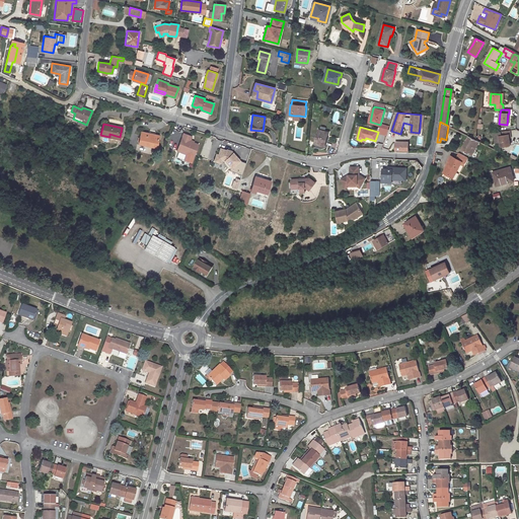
[(328,132),(318,130),(315,143),(324,146),(326,139),(328,132)]
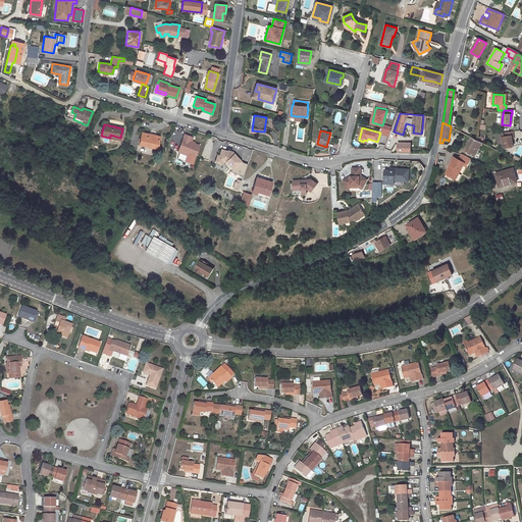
[(504,144),(504,147),(506,148),(514,147),(513,140),(512,136),(513,136),(513,132),(498,134),(499,144),(504,144)]
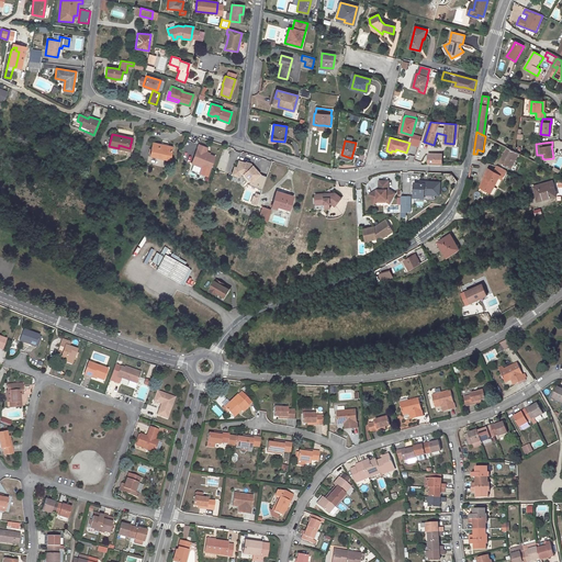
[(153,143),(149,155),(159,157),(159,156),(169,158),(171,147),(153,143)]
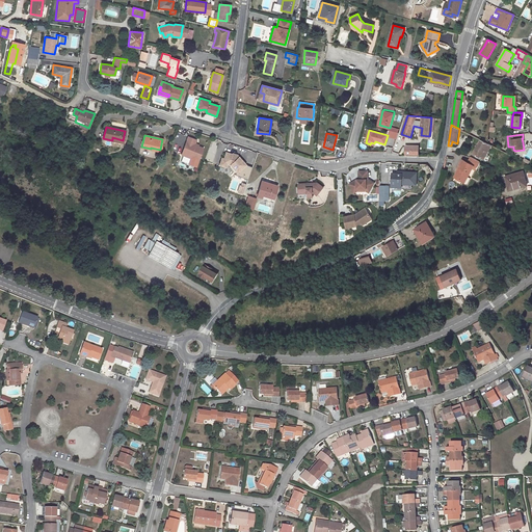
[(195,139),(188,137),(181,155),(191,158),(192,156),(200,159),(204,149),(198,147),(193,144),(195,139)]
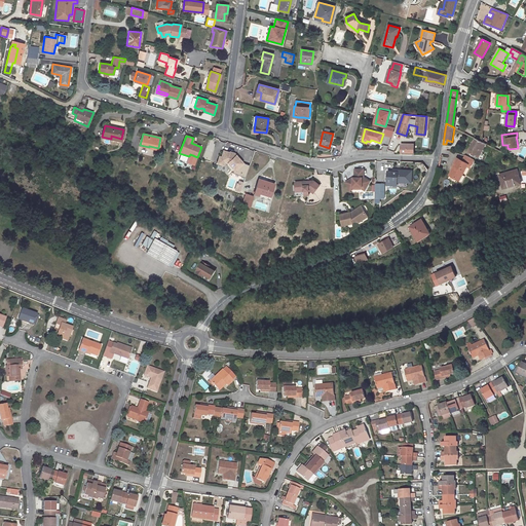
[(487,143),(483,141),(476,138),(468,152),(480,157),(487,143)]
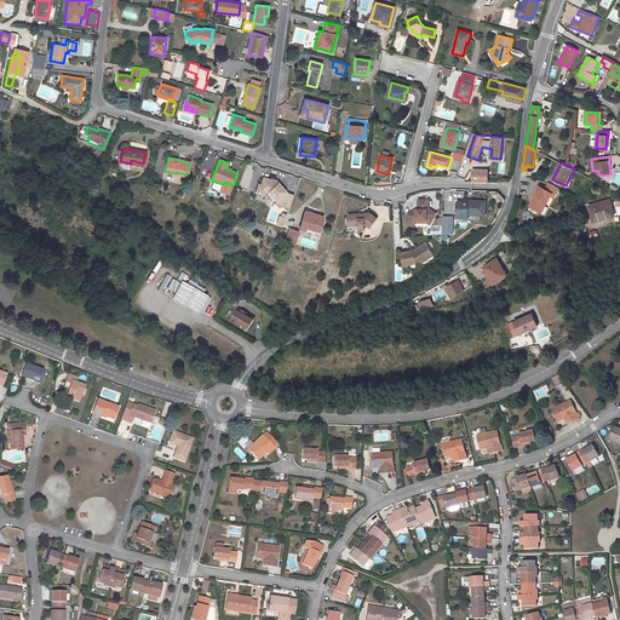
[(488,181),(488,170),(474,170),(474,182),(488,181)]
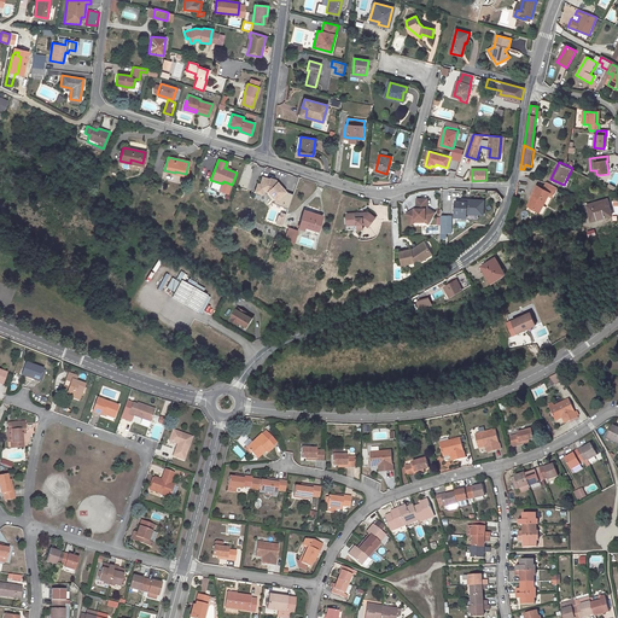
[(299,176),(283,172),(278,185),(295,191),(299,176)]
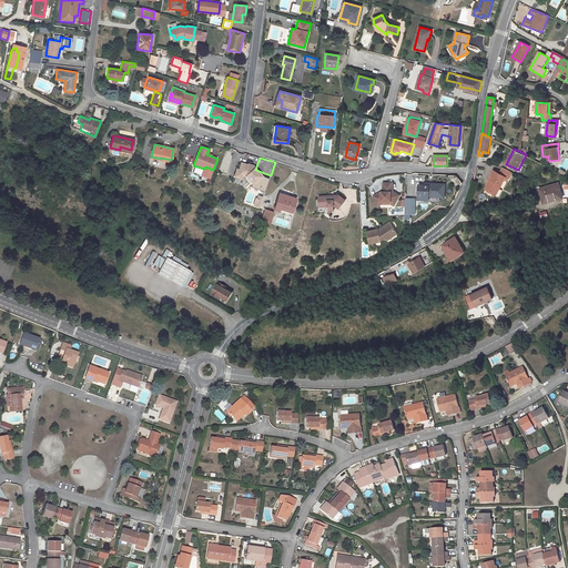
[(250,180),(254,169),(244,165),(241,176),(250,180)]
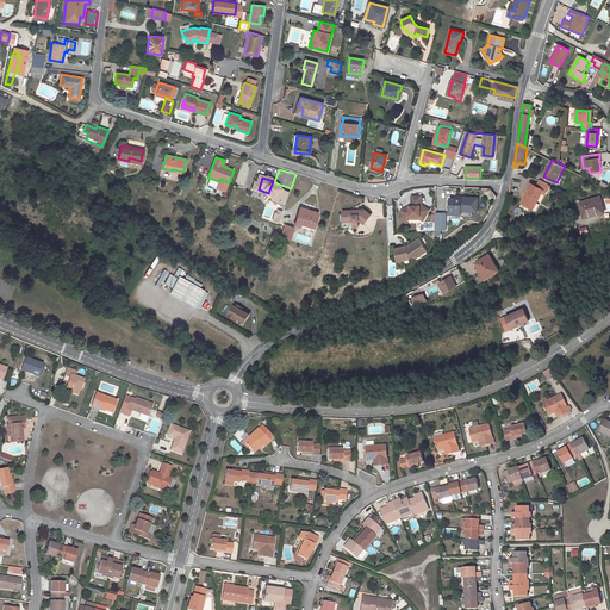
[(529,190),(528,193),(523,203),(531,207),(537,198),(539,199),(543,192),(546,193),(551,185),(541,180),(537,186),(531,182),(528,188),(529,190)]
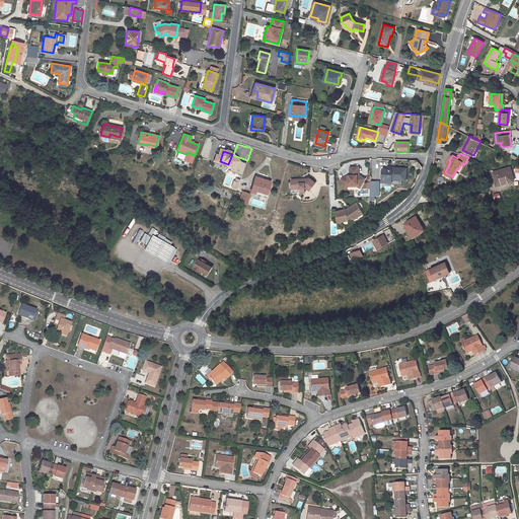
[(241,171),(243,164),(240,163),(238,167),(235,166),(233,169),(241,171)]
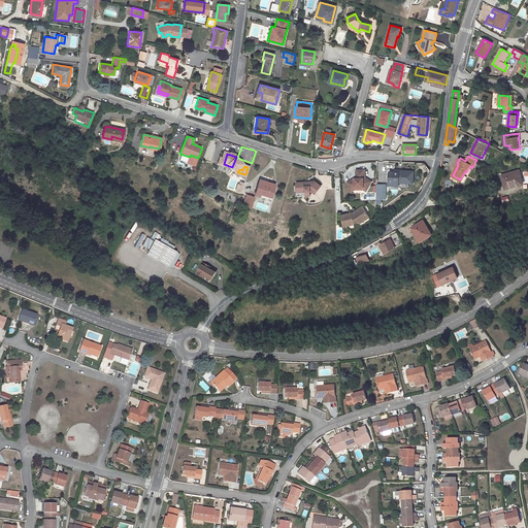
[(365,169),(356,169),(356,177),(355,177),(347,183),(351,189),(355,187),(364,187),(368,189),(372,182),(365,177),(365,169)]
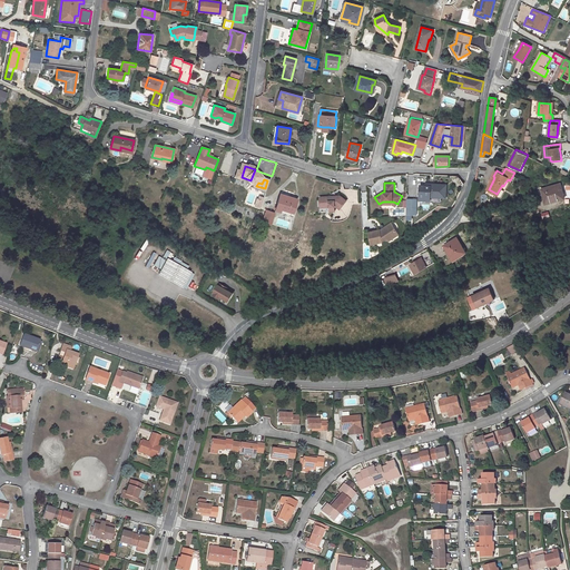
[(559,200),(564,198),(561,184),(542,189),(546,202),(559,198),(559,200)]
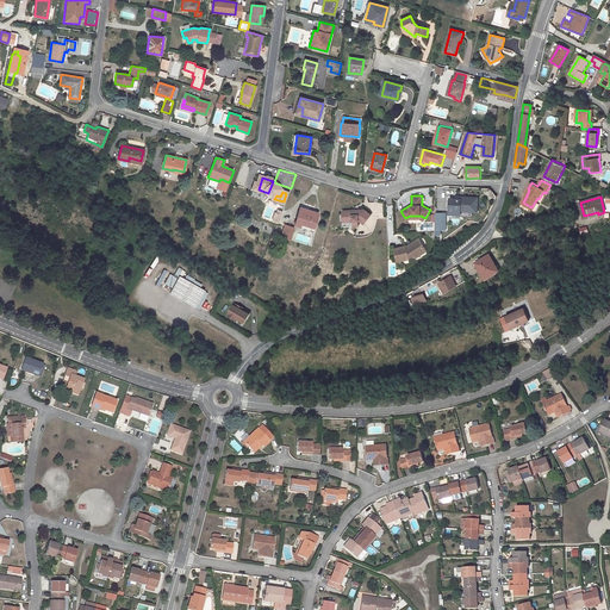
[(462,198),(450,198),(449,213),(461,215),(462,198)]
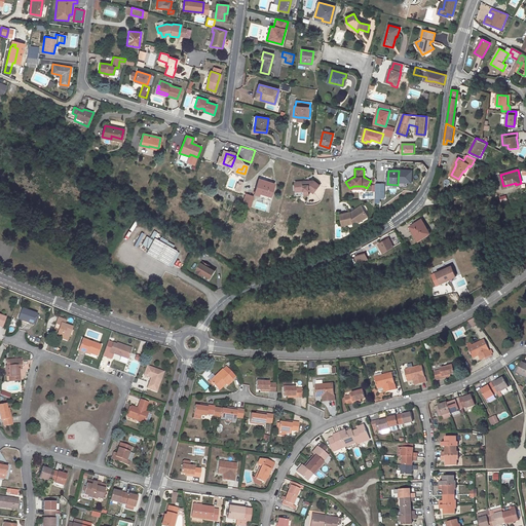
[(270,196),(274,184),(258,179),(254,194),(258,195),(259,193),(270,196)]
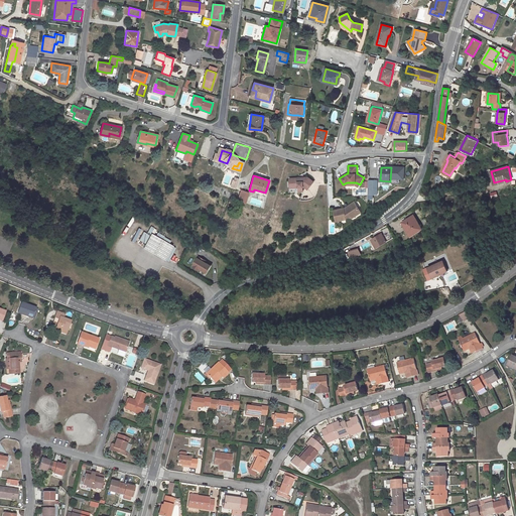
[(294,179),(290,179),(290,187),(304,186),(308,189),(313,181),(308,177),(294,178),(294,179)]
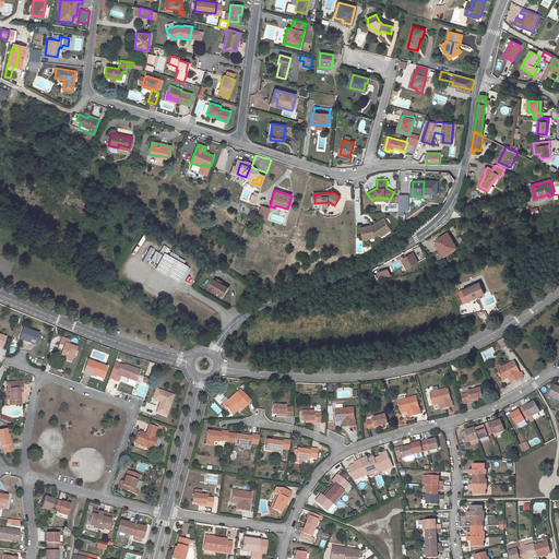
[(265,222),(268,207),(259,206),(256,219),(265,222)]
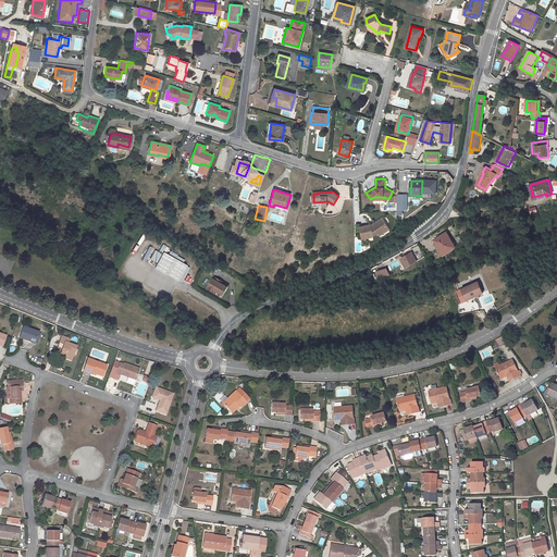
[(372,224),(361,227),(363,238),(374,236),(374,235),(381,234),(380,231),(384,230),(390,226),(383,218),(375,223),(376,224),(373,226),(372,226),(372,225),(372,224)]
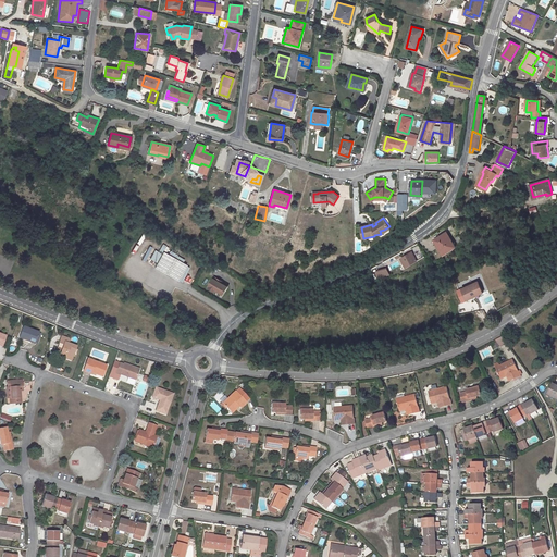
[(435,239),(441,248),(444,255),(457,246),(456,245),(458,243),(455,238),(453,239),(447,232),(435,239)]
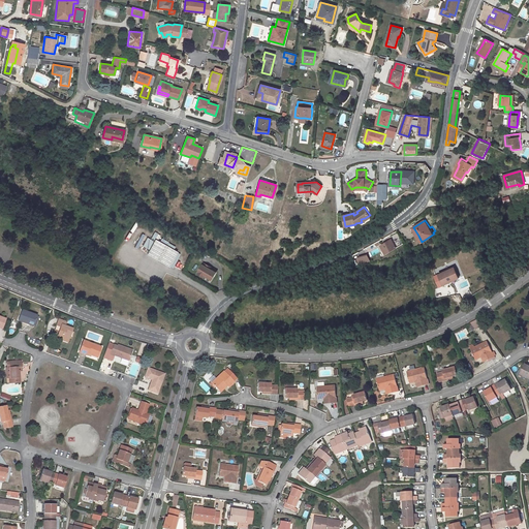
[(137,249),(145,236),(142,234),(134,247),(137,249)]
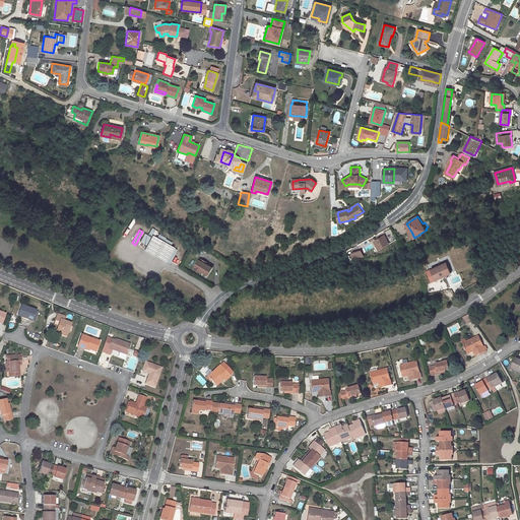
[(165,242),(151,235),(144,250),(170,264),(178,249),(165,242)]
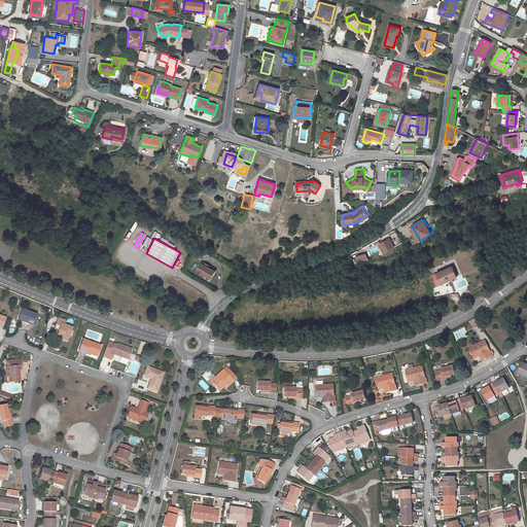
[(390,238),(380,244),(385,252),(395,246),(390,238)]
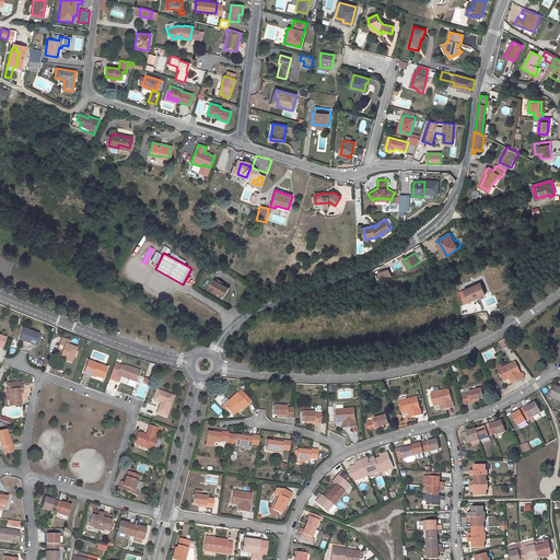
[(219,291),(226,295),(230,288),(223,284),(220,282),(221,281),(218,279),(212,288),(213,289),(219,291)]
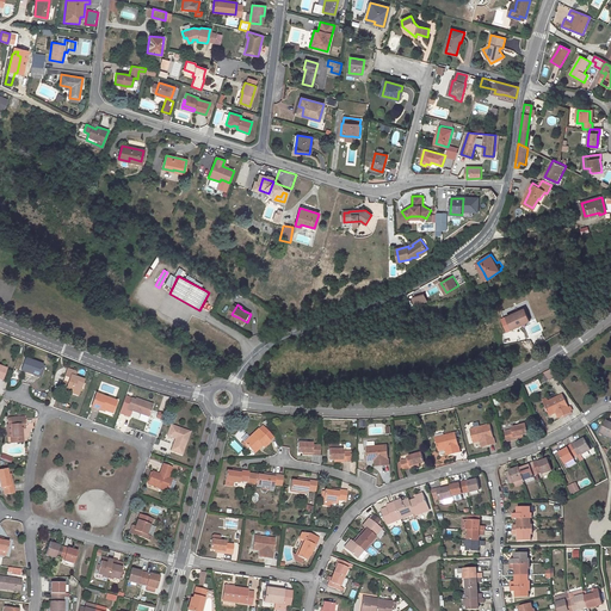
[(525,307),(506,316),(512,328),(523,323),(522,320),(530,316),(525,307)]
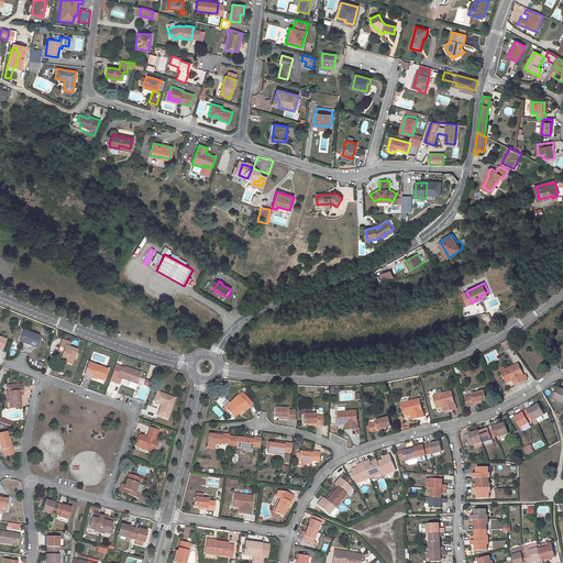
[(23,330),(20,341),(36,346),(40,335),(23,330)]
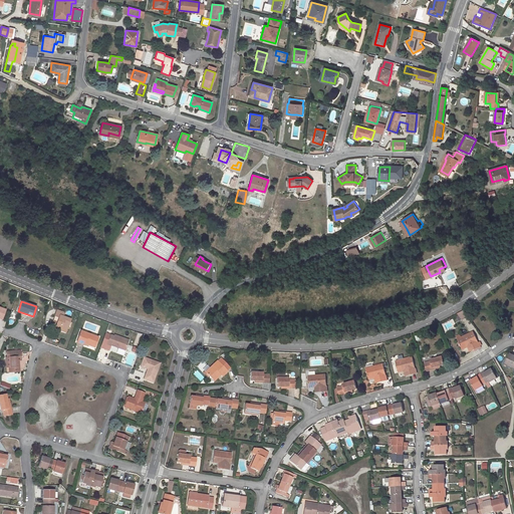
[(58,318),(57,322),(55,326),(61,329),(62,327),(67,329),(70,319),(63,316),(64,312),(57,310),(54,316),(58,318)]
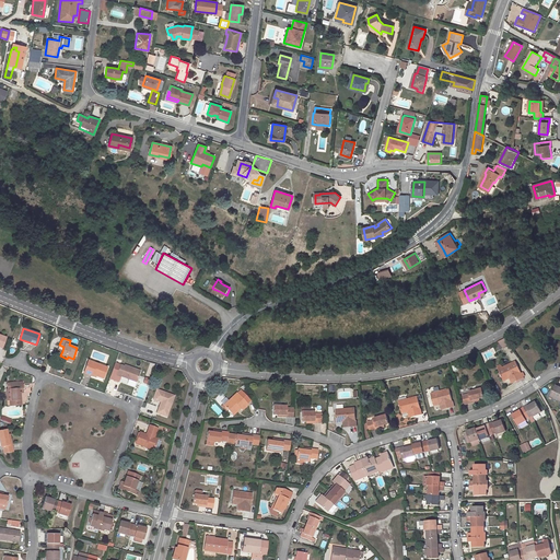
[(505,338),(499,341),(503,348),(511,345),(505,338)]
